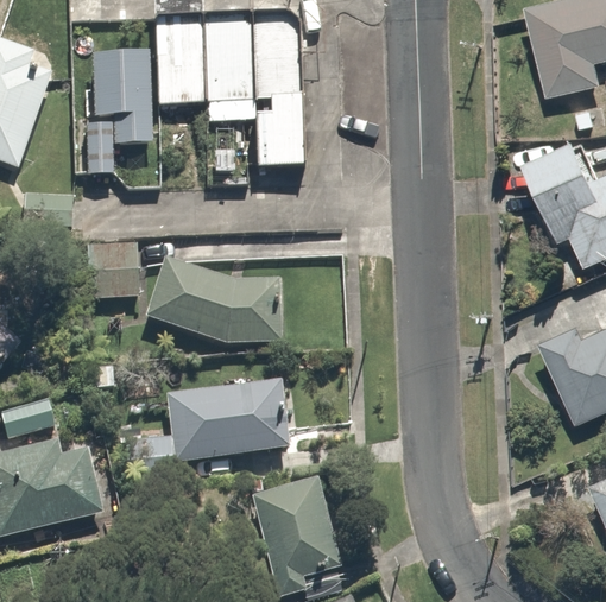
[(550,100),(604,87),(599,65),(605,63),(605,0),(565,0),(529,8),(550,100)]
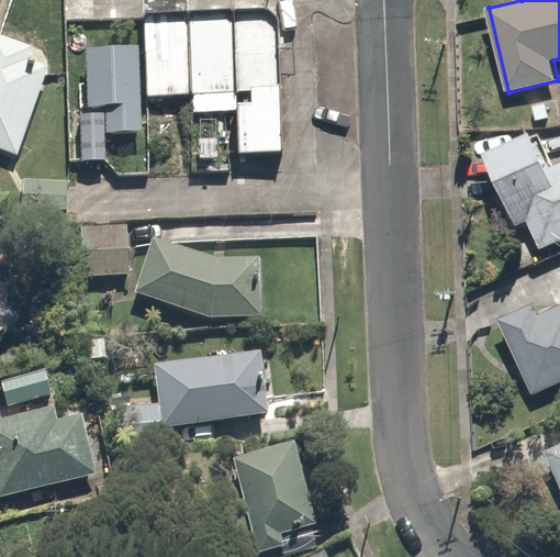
[(283,152),(279,21),(268,10),(234,11),(237,91),(250,90),(250,102),(237,102),(237,109),(239,154),(283,152)]
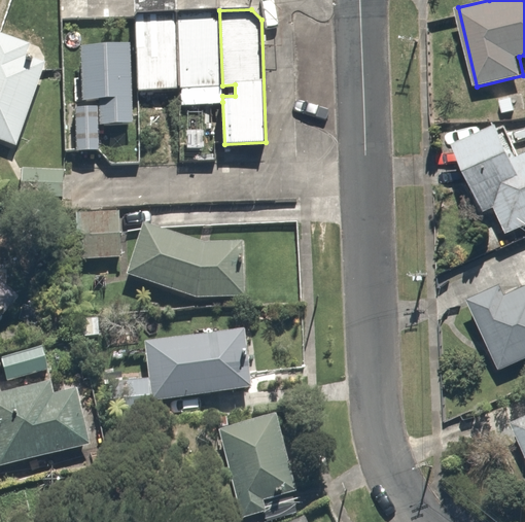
[(222,102),(222,96),(222,85),(219,10),(177,12),(180,88),(180,103),(222,102)]
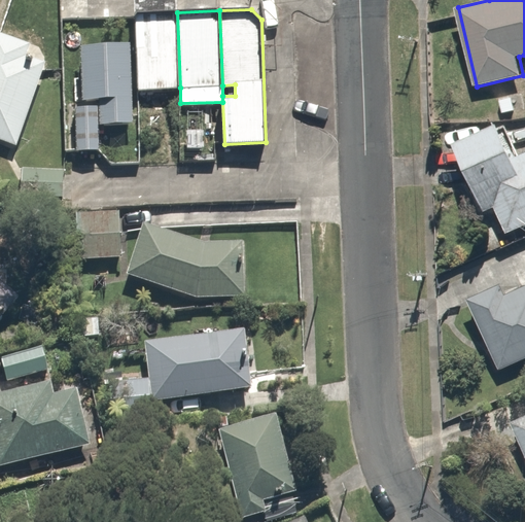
[(180,88),(177,12),(135,13),(137,89),(180,88)]
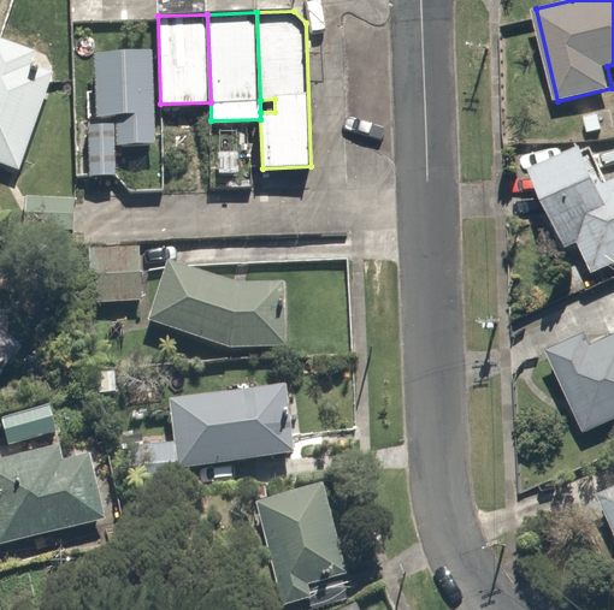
[(0,161),(18,169),(53,71),(31,63),(36,49),(0,36),(0,161)]
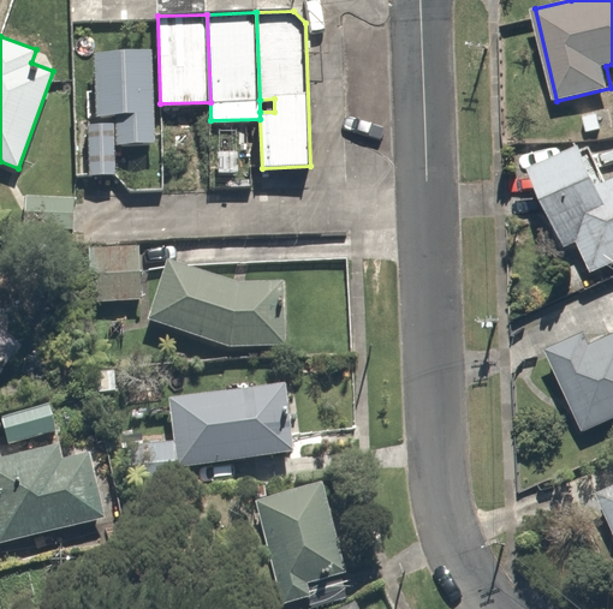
[(115,143),(155,142),(153,52),(94,53),(95,115),(114,115),(114,123),(115,143)]
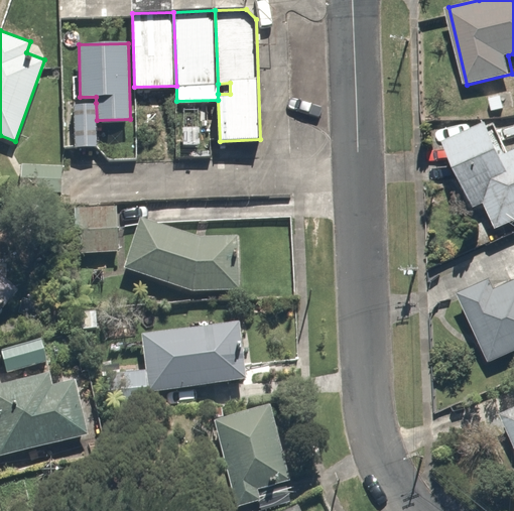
[(97,120),(96,103),(73,104),(74,146),(98,146),(97,120)]
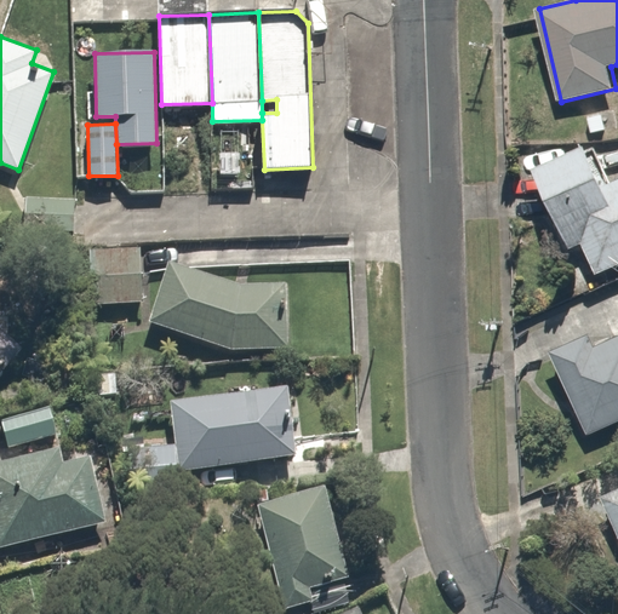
[(599,145),(541,172),(590,280),(617,267),(617,181),(616,182),(599,145)]
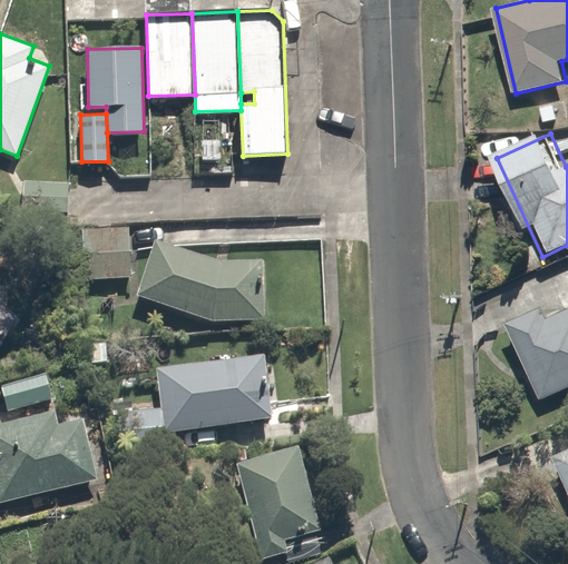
[(68,210),(69,180),(25,177),(22,207),(68,210)]
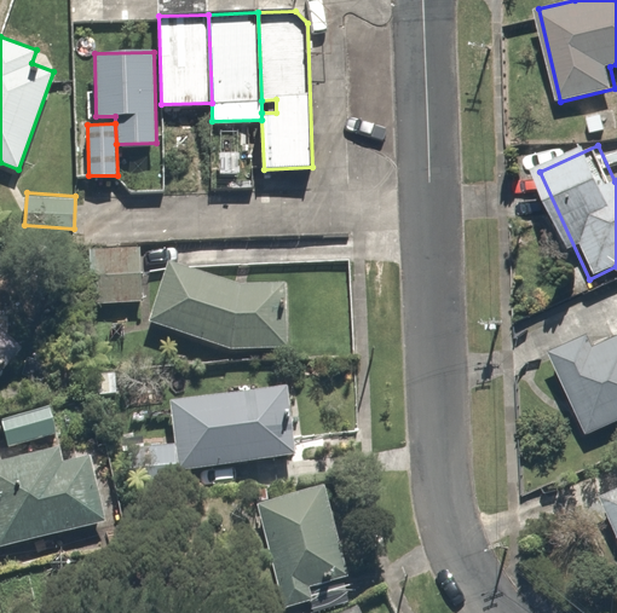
[(139,250),(87,253),(88,300),(140,299),(139,250)]
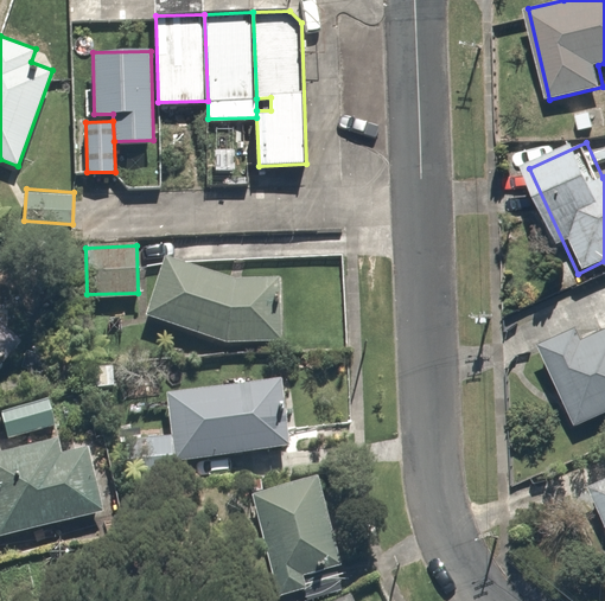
[(223,345),(272,341),(285,308),(166,261),(145,313),(223,345)]
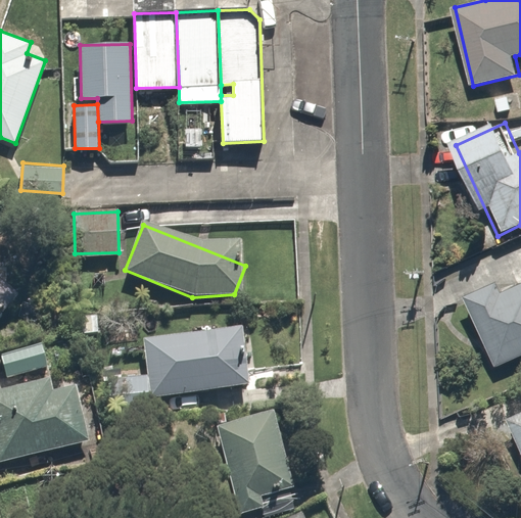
[(0,249),(0,317),(19,296),(0,277),(0,249)]
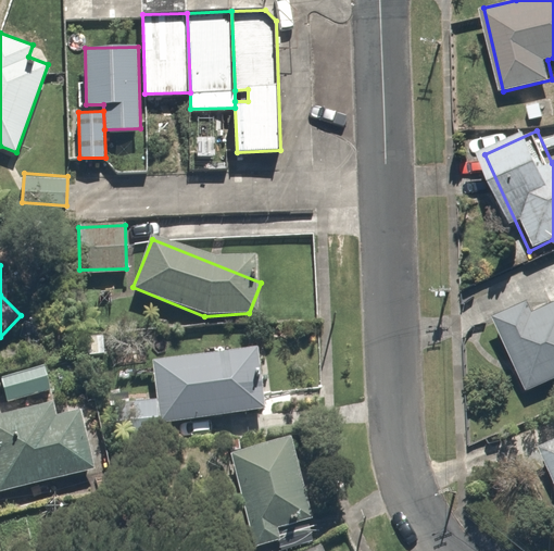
[(553,288),(491,314),(519,383),(553,367),(553,288)]
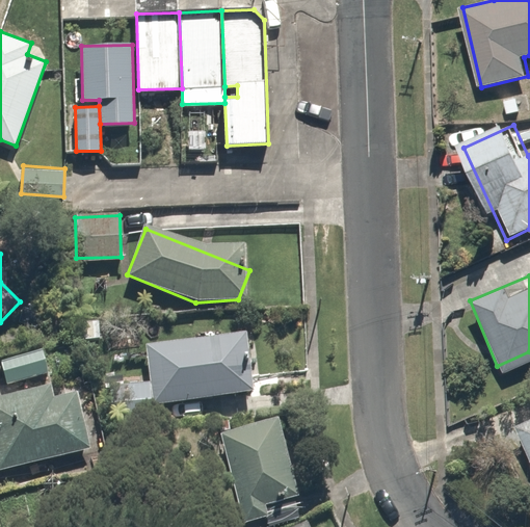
[(248,396),(245,335),(144,339),(146,378),(100,380),(102,414),(155,412),(154,400),(248,396)]
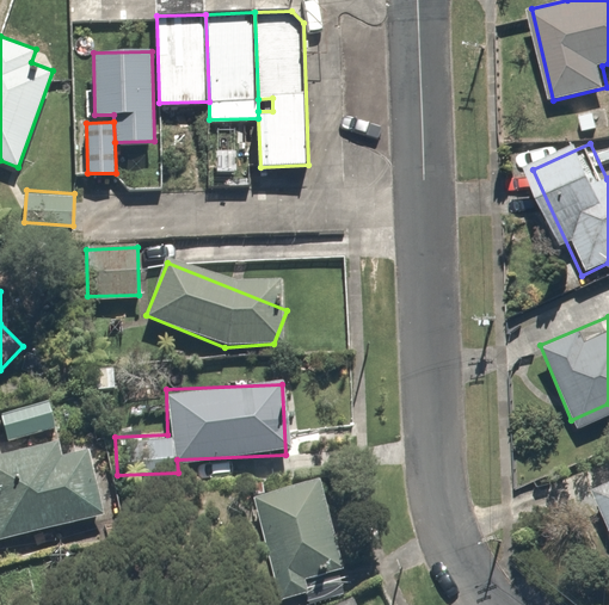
[(57,400),(0,412),(0,418),(5,440),(63,428),(57,400)]
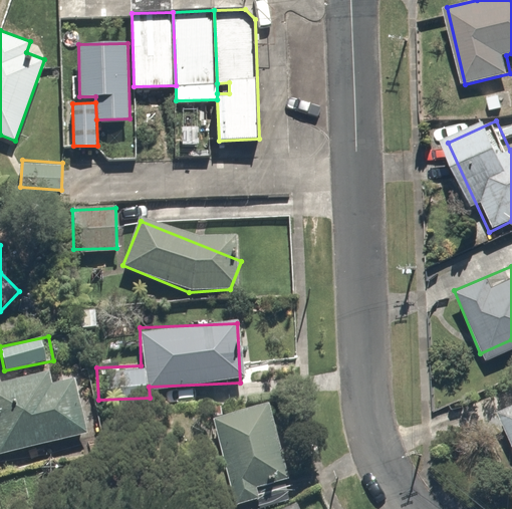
[(50,376),(0,386),(0,450),(86,435),(76,380),(52,386),(50,376)]
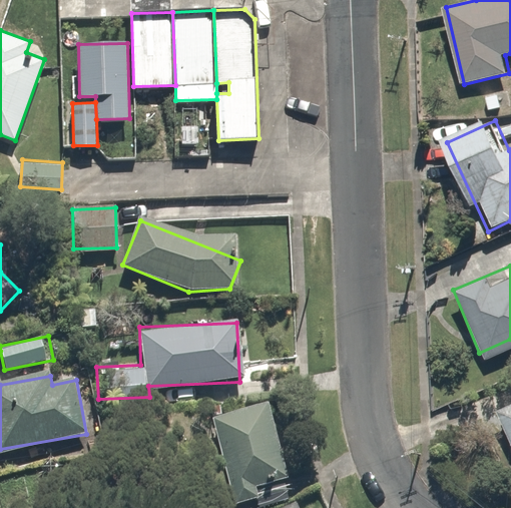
[(267,410),(208,428),(227,491),(287,473),(267,410)]
